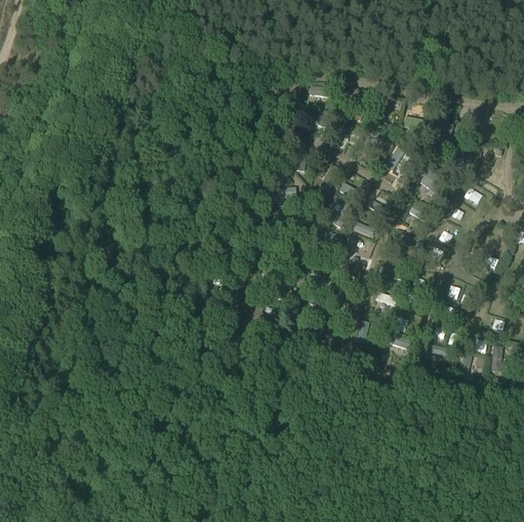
[(311,85),(310,93),(328,96),(329,87),(311,85)]
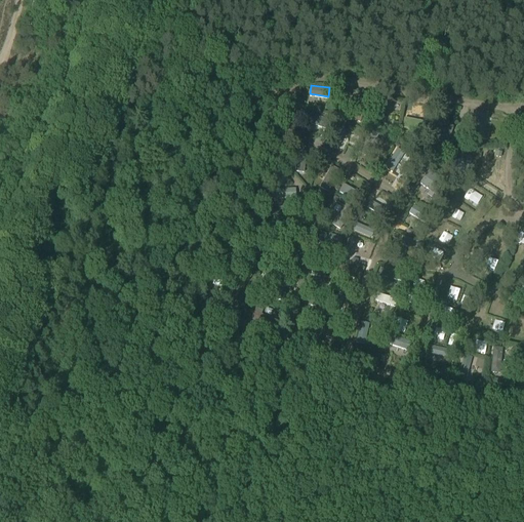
[(361,120),(367,101),(359,97),(355,110),(351,108),(350,113),(354,114),(353,117),(361,120)]
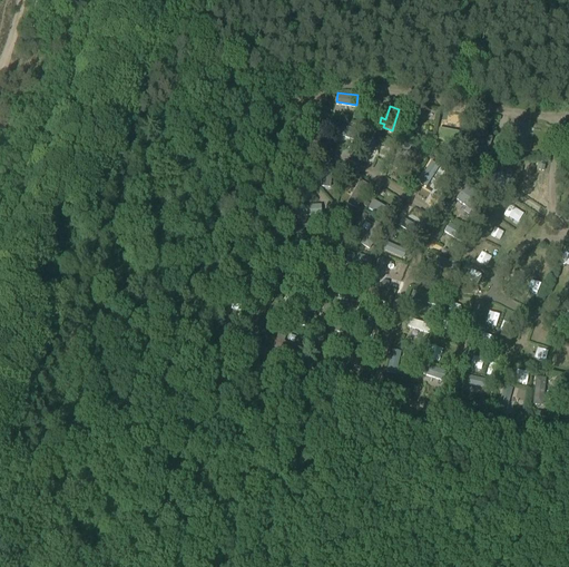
[(413,106),(409,132),(418,133),(422,108),(413,106)]
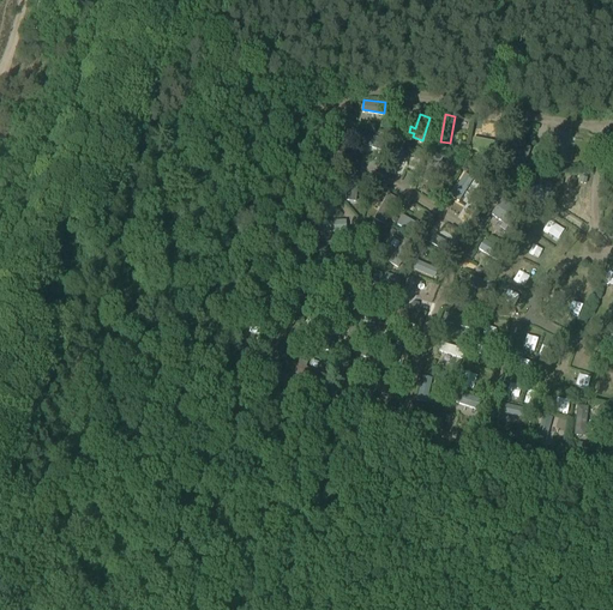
[(354,139),(382,149),(385,138),(358,128),(354,139)]
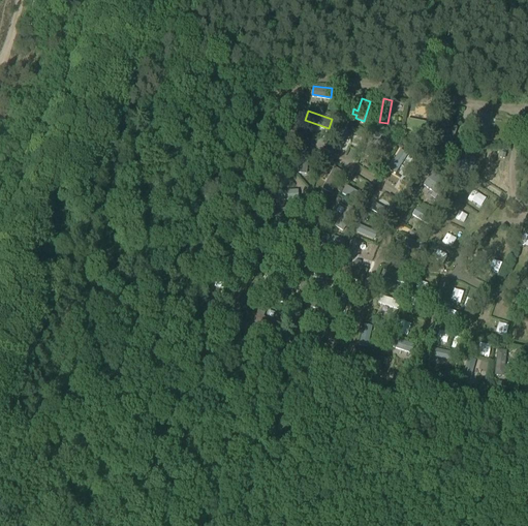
[(432,122),(409,118),(408,125),(430,129),(432,122)]
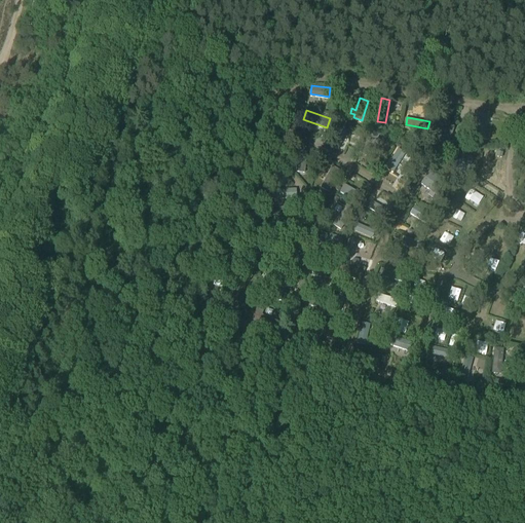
[(373,128),(360,149),(367,154),(380,134),(373,128)]
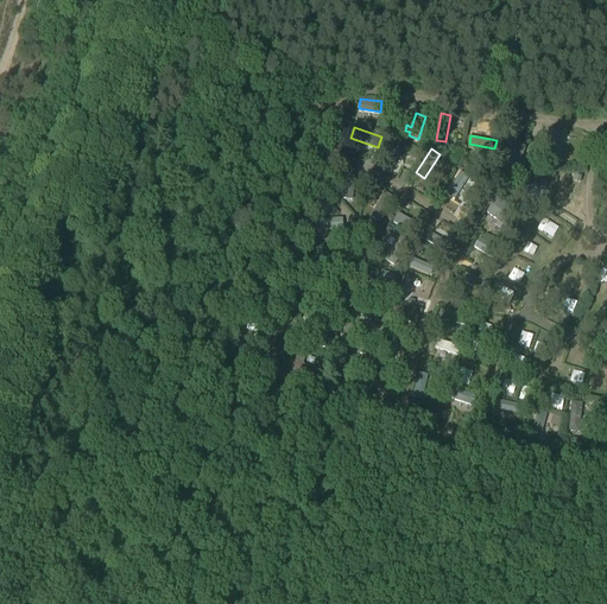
[(345,169),(342,197),(352,198),(354,170),(345,169)]
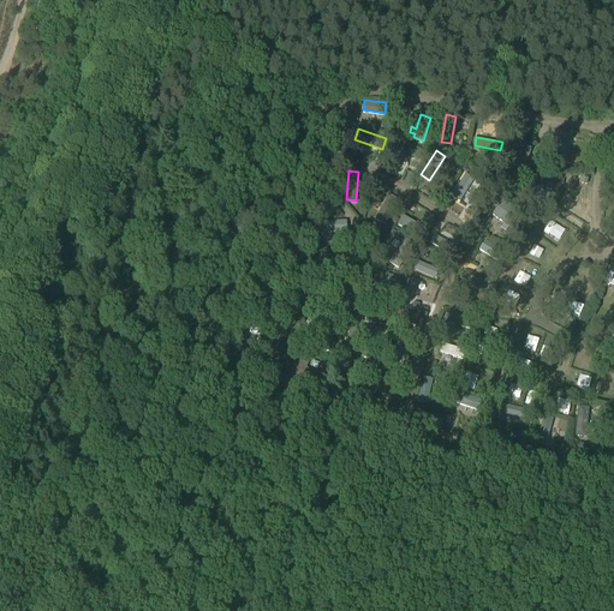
[(460,199),(475,177),(468,171),(453,193),(460,199)]
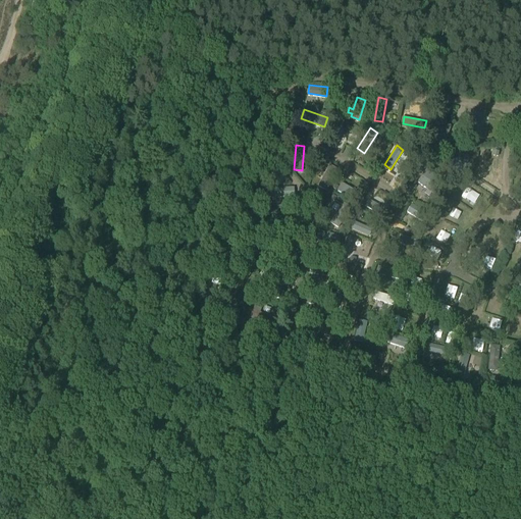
[(485,157),(484,148),(473,148),(474,158),(485,157)]
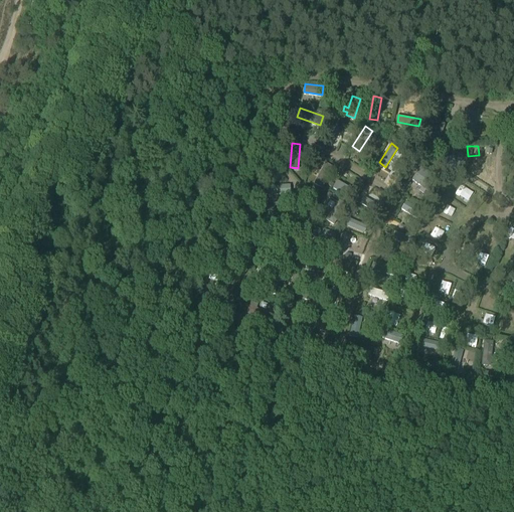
[(448,165),(451,156),(461,160),(464,154),(447,147),(440,162),(448,165)]
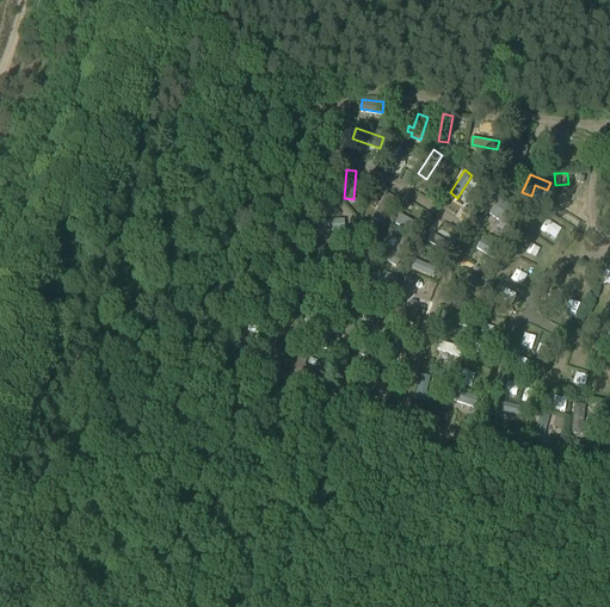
[(383,220),(395,197),(387,192),(374,215),(383,220)]
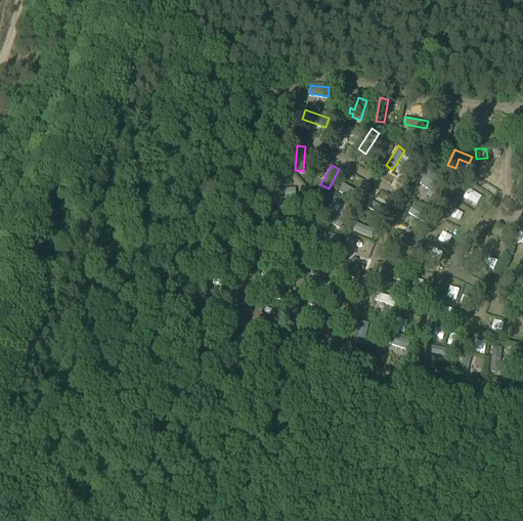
[(435,192),(441,185),(427,173),(421,180),(435,192)]
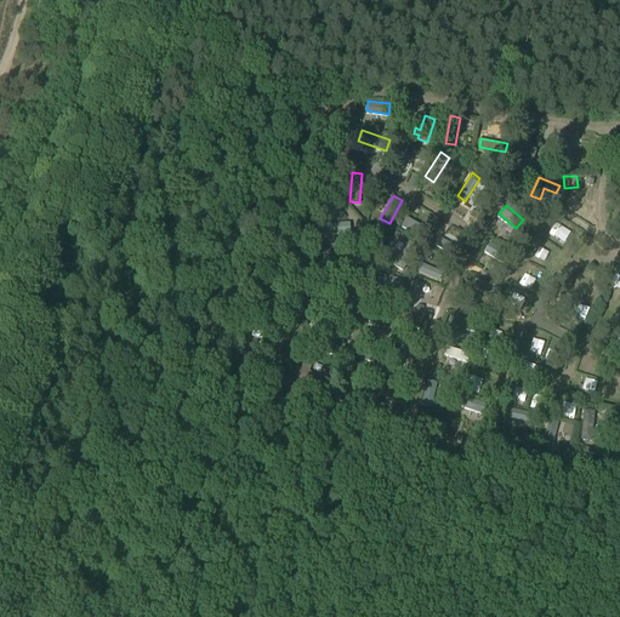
[(350,221),(322,222),(323,234),(350,232),(350,221)]
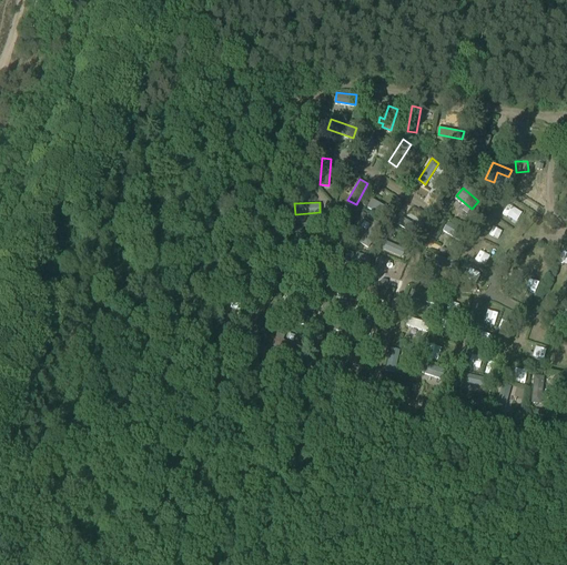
[(498,203),(493,213),(503,219),(508,210),(498,203)]
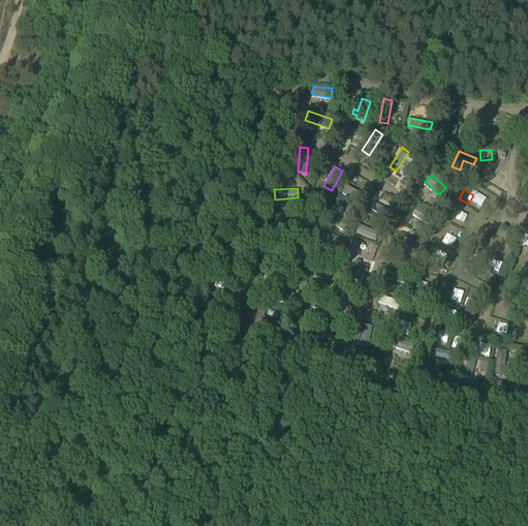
[(386,216),(390,209),(371,199),(368,206),(386,216)]
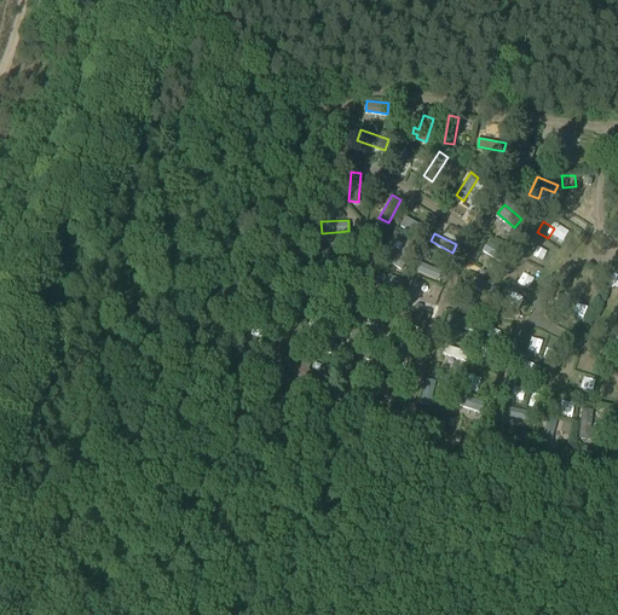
[(402,268),(417,243),(408,238),(392,262),(402,268)]
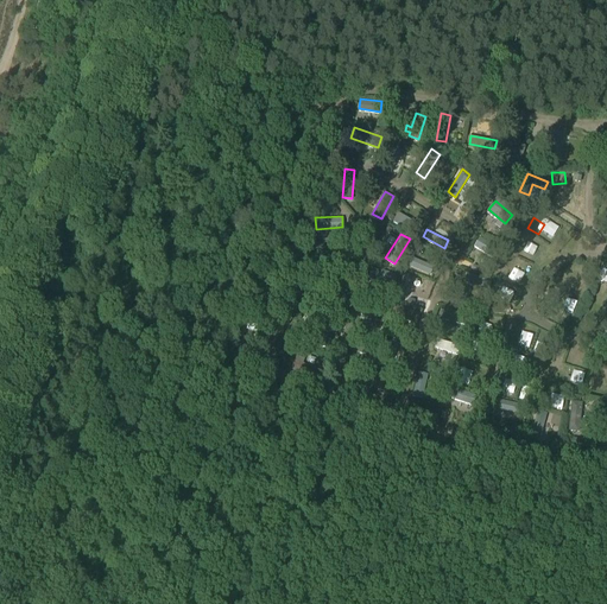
[(523,234),(516,249),(529,255),(536,240),(523,234)]
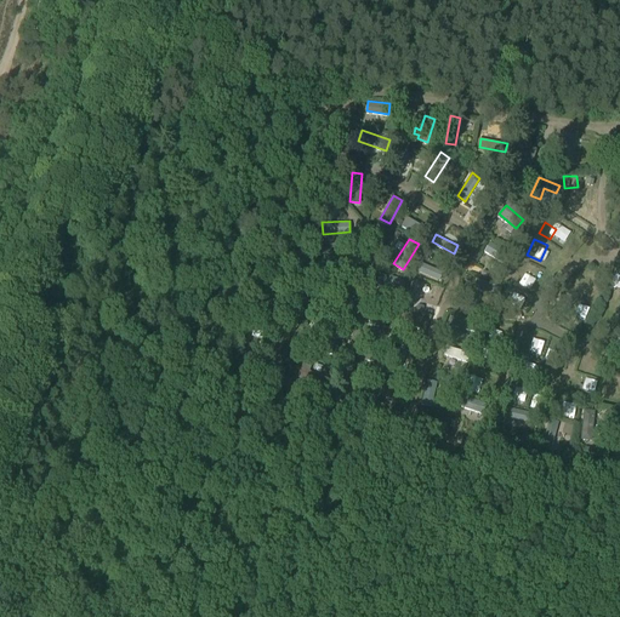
[(508,263),(515,255),(490,240),(484,249),(508,263)]
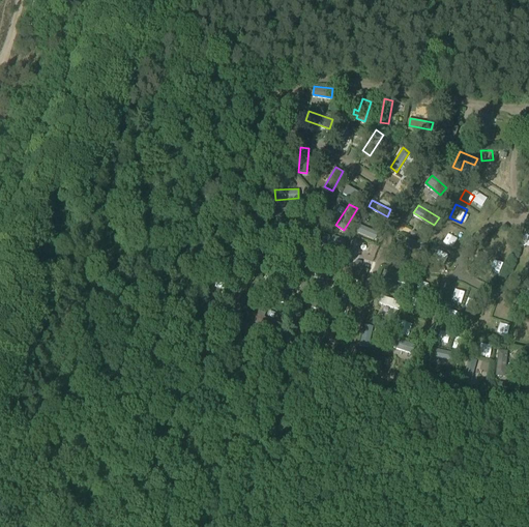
[(356,229),(373,237),(376,230),(359,223),(356,229)]
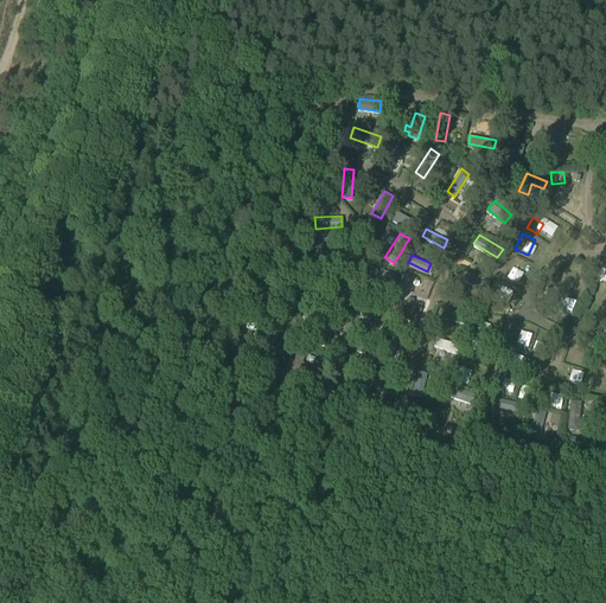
[(509,263),(504,275),(514,278),(518,268),(509,263)]
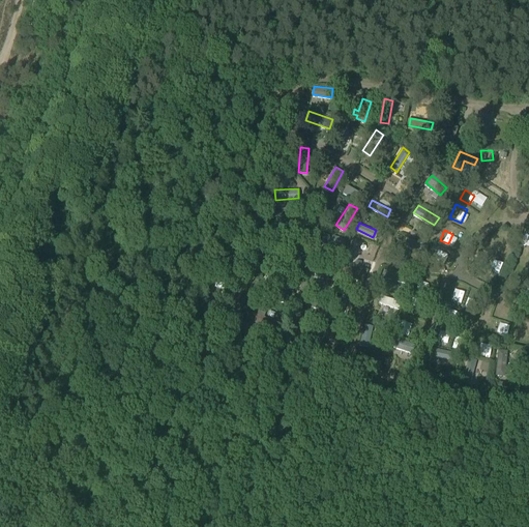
[(322,241),(344,247),(347,237),(325,232),(322,241)]
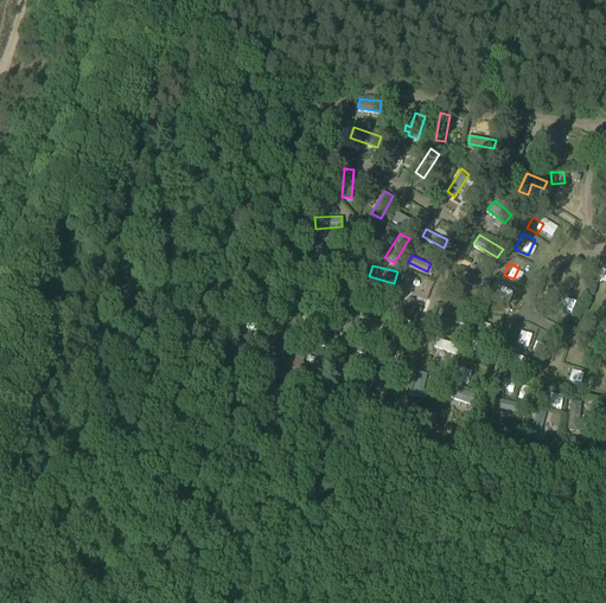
[(404,270),(399,288),(408,290),(413,274),(404,270)]
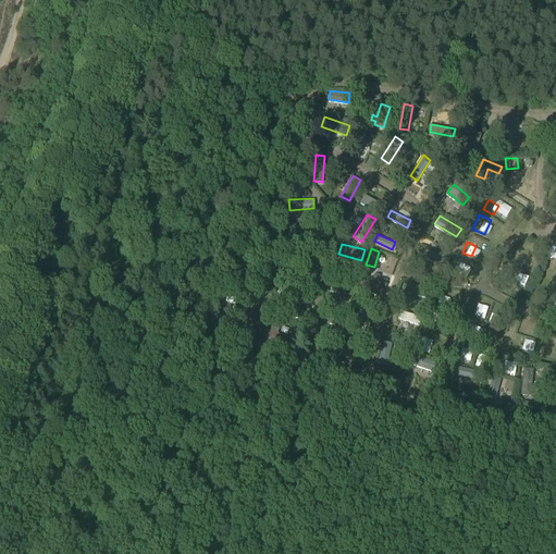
[(428,249),(425,258),(447,266),(451,257),(428,249)]
